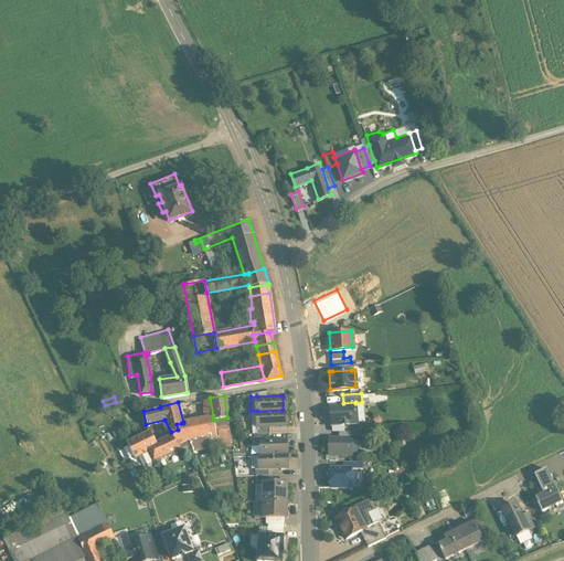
[(343,403),(329,404),(331,423),(357,421),(355,403),(355,402),(343,403)]
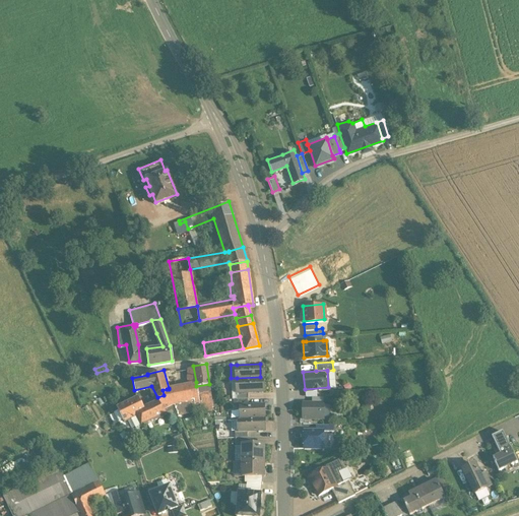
[(260,377),(237,378),(238,390),(247,390),(261,390),(260,377)]
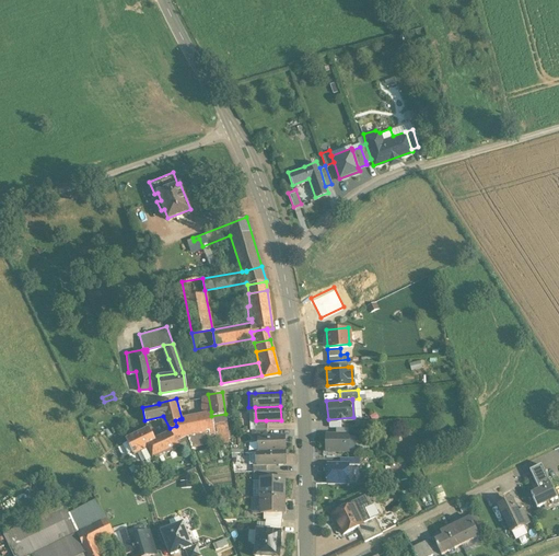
[(202,414),(182,418),(182,419),(179,419),(182,436),(186,433),(190,444),(213,440),(212,432),(224,431),(224,435),(228,433),(225,414),(211,416),(211,412),(205,413),(205,410),(202,412),(202,414)]
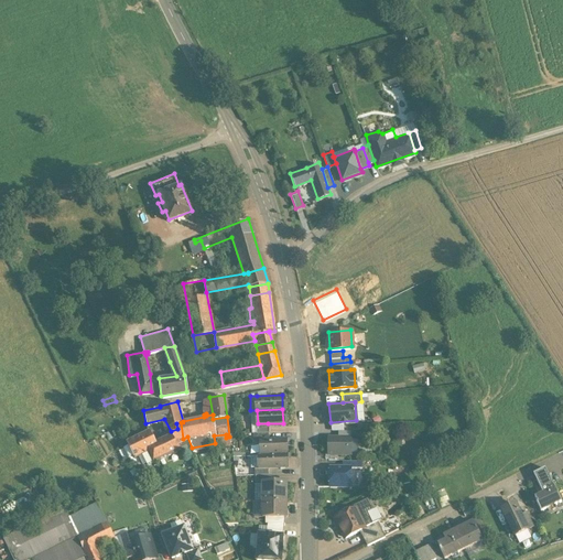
[(148,429),(126,440),(126,441),(123,442),(125,444),(127,443),(133,456),(147,450),(151,448),(148,429)]
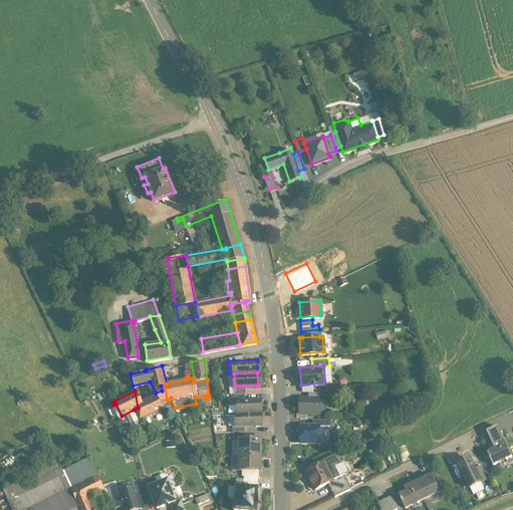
[(156,394),(145,400),(147,404),(152,414),(164,408),(161,403),(161,404),(156,394)]
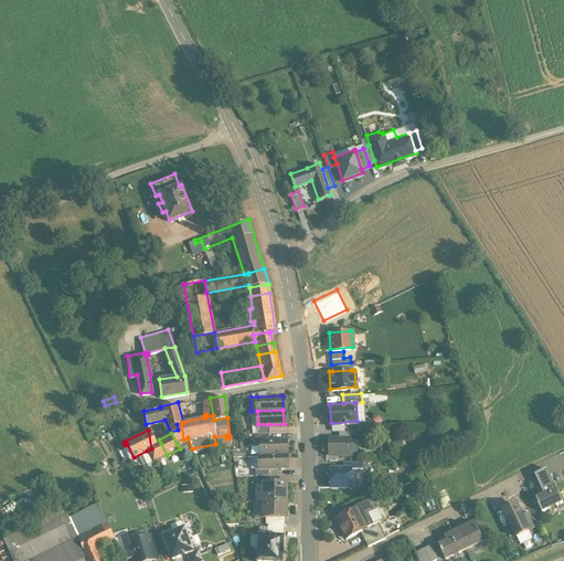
[(349,436),(329,436),(329,453),(349,453),(349,436)]
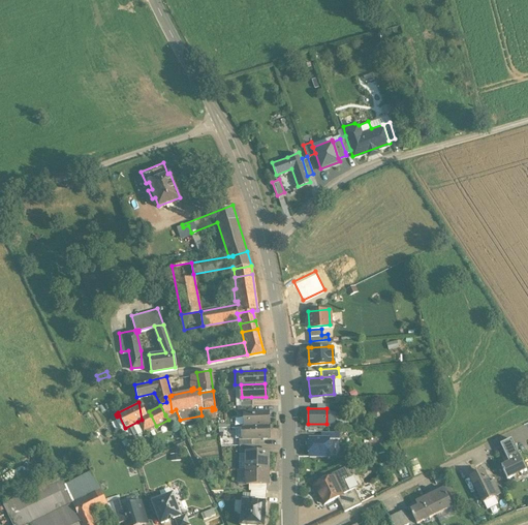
[(251,410),(245,410),(245,425),(267,424),(266,409),(251,410)]
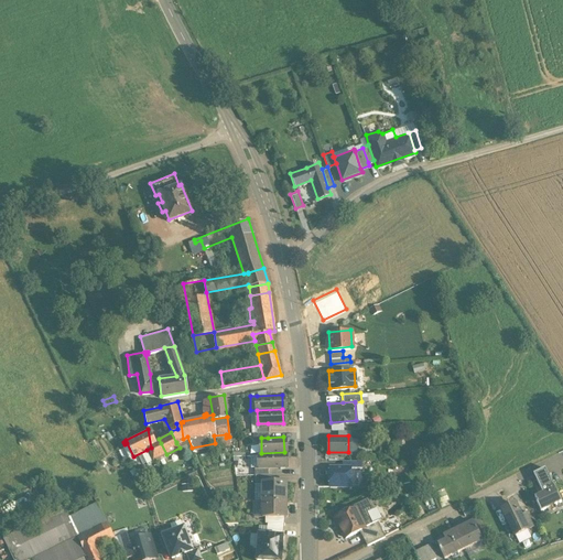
[(151,448),(147,450),(152,461),(166,454),(161,443),(151,448)]
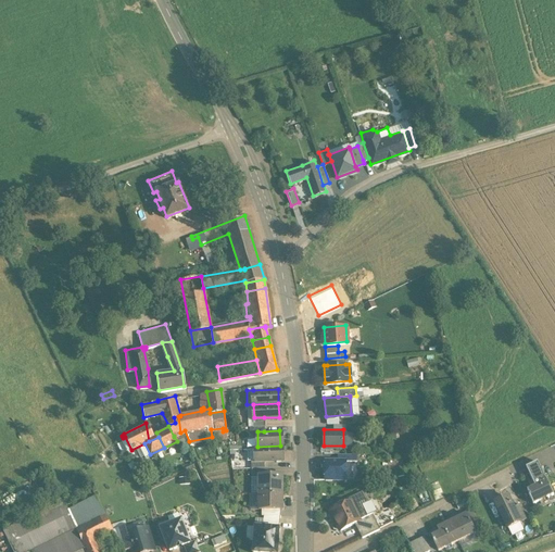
[(257,447),(247,447),(247,459),(251,459),(255,459),(255,460),(263,460),(280,459),(280,446),(257,447)]
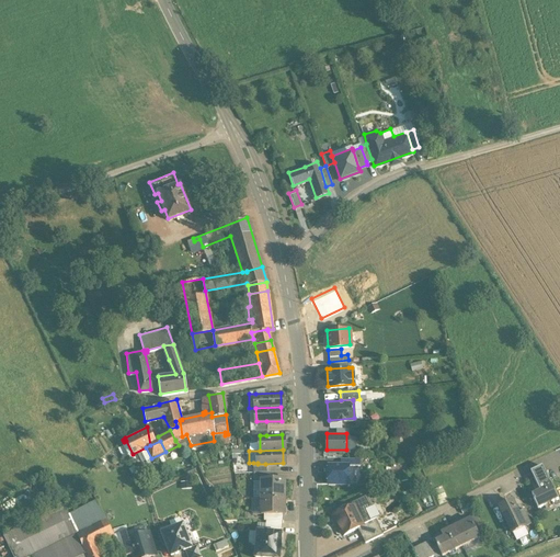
[(340,463),(328,463),(328,482),(347,482),(347,464),(347,463),(340,463)]
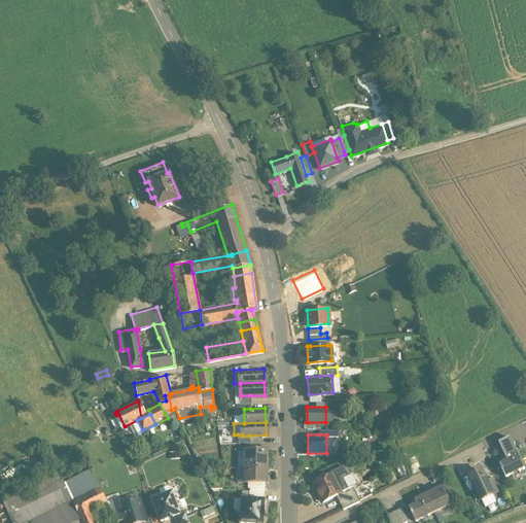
[(524,465),(507,436),(496,441),(505,459),(498,462),(504,475),(524,465)]
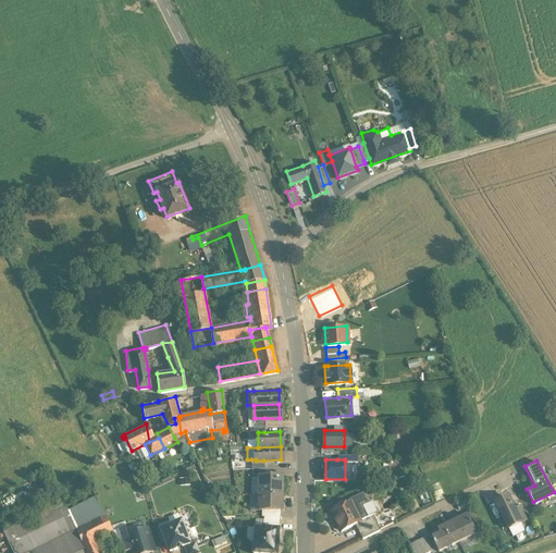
[(264,466),(251,467),(251,476),(261,476),(264,476),(264,466)]
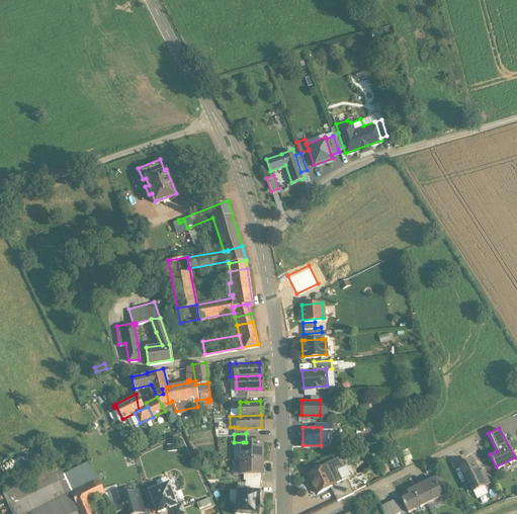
[(262,440),(250,440),(250,442),(246,442),(243,442),(243,447),(240,447),(240,458),(262,458),(262,440)]
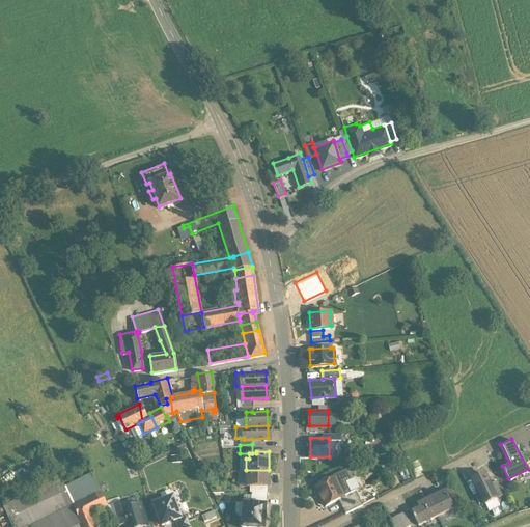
[(321,480),(321,482),(314,486),(324,503),(337,497),(342,495),(341,494),(354,488),(356,486),(357,483),(355,478),(352,477),(350,477),(344,467),(331,474),(332,476),(329,478),(328,477),(326,476),(325,476),(323,476),(322,477),(321,479),(321,480)]
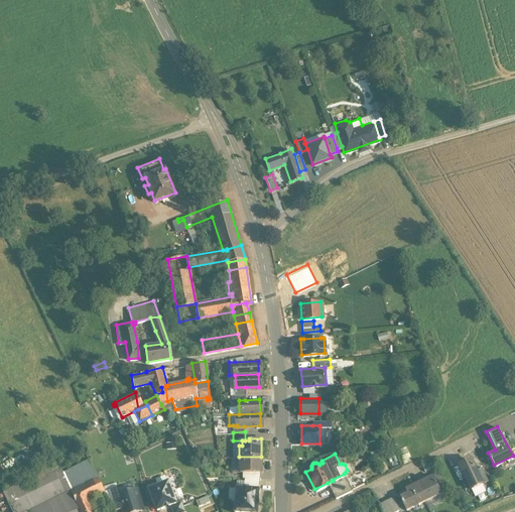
[(261,457),(239,457),(239,470),(261,470),(261,457)]
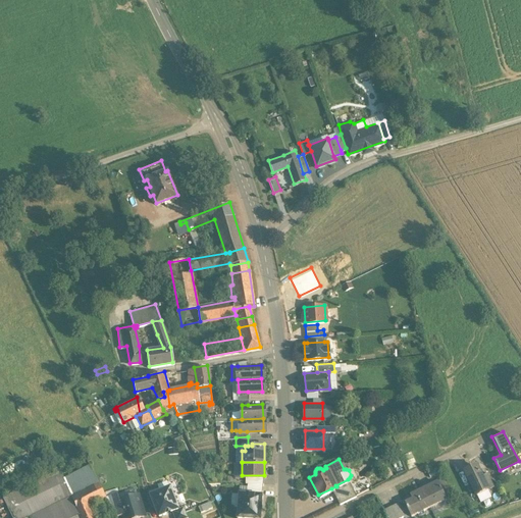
[(89,464),(63,476),(59,468),(2,496),(12,517),(71,517),(80,514),(70,496),(98,482),(89,464)]
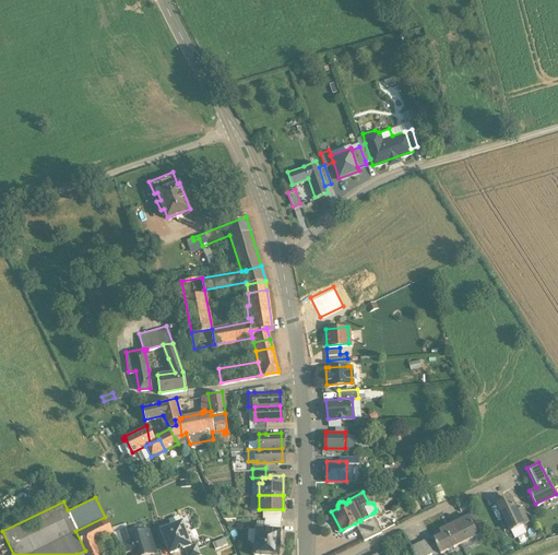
[(469,497),(456,503),(460,509),(471,504),(469,497)]
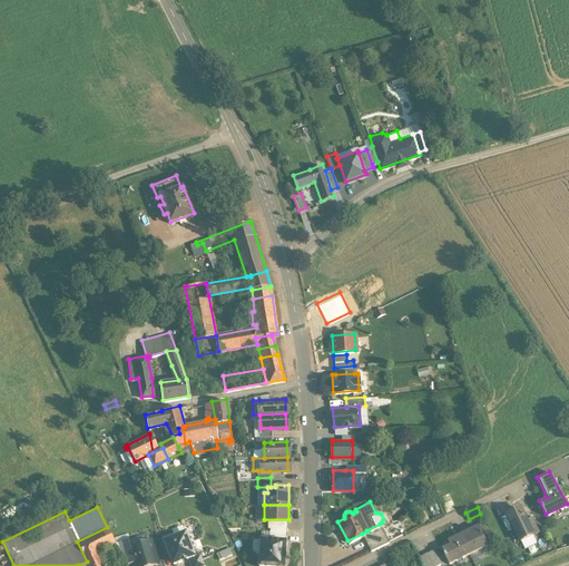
[(520,507),(507,514),(519,539),(532,533),(525,518),(520,507)]
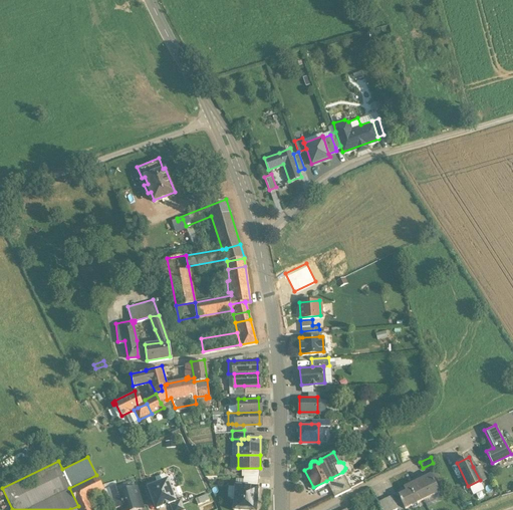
[(485,478),(479,464),(473,467),(480,480),(485,478)]
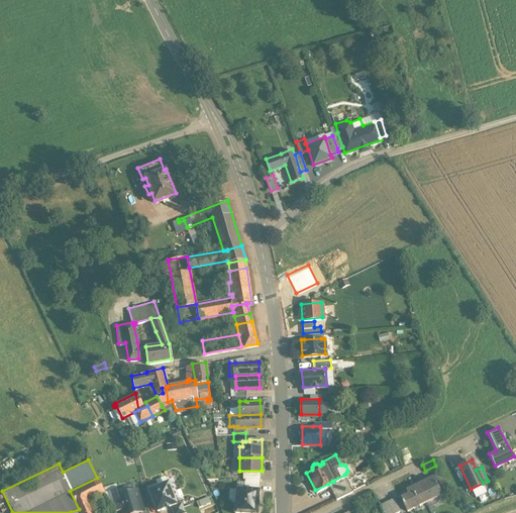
[(436,473),(406,488),(408,492),(401,495),(403,499),(402,499),(407,509),(445,491),(436,473)]
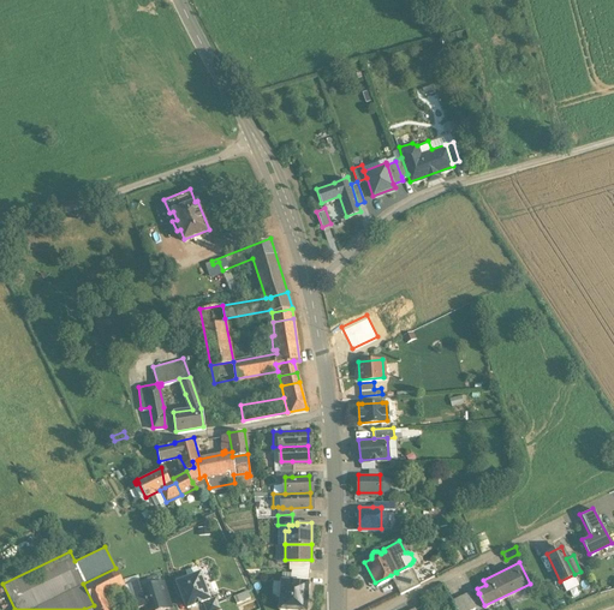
[(410,564),(395,572),(397,573),(391,575),(399,592),(418,582),(410,564)]
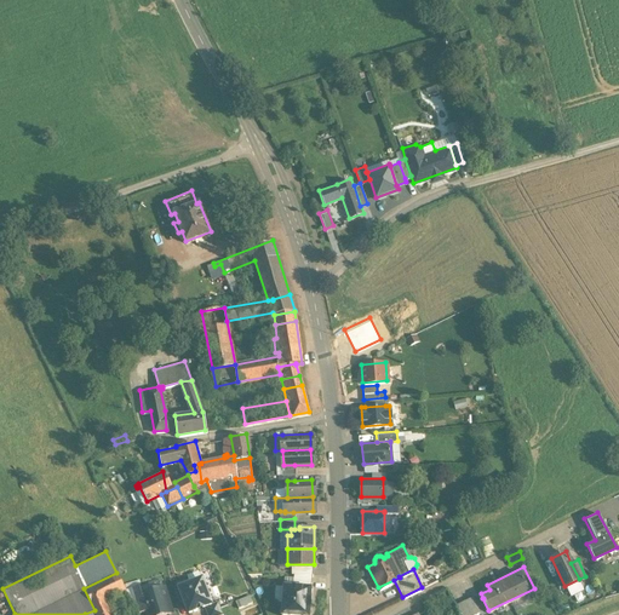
[(311,572),(293,572),(292,581),(297,581),(310,582),(311,572)]
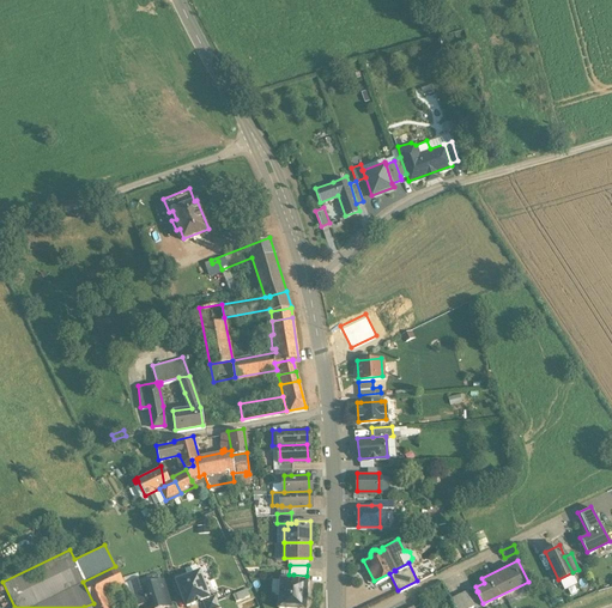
[(115,566),(83,582),(94,603),(96,607),(109,607),(103,593),(116,587),(123,582),(115,566)]
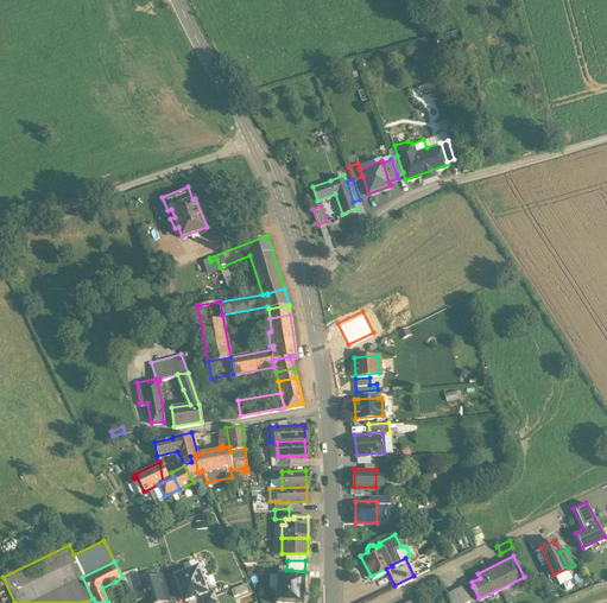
[(184,567),(174,571),(184,598),(193,595),(193,594),(197,591),(198,592),(200,592),(207,590),(197,565),(185,570),(184,567)]
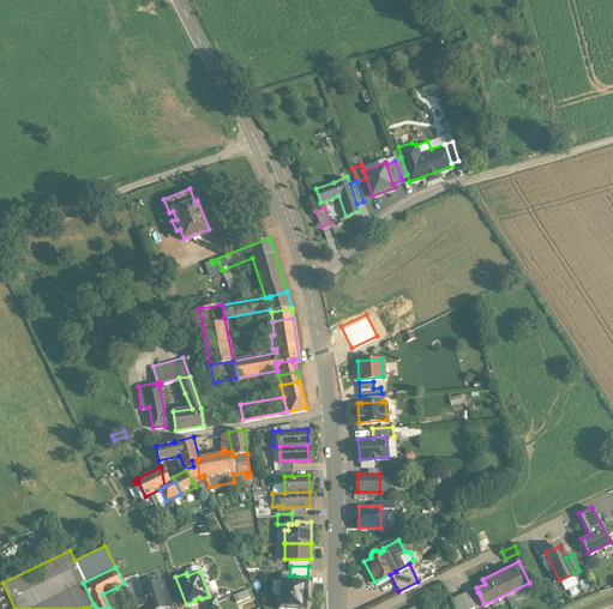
[(148,574),(139,577),(142,586),(151,584),(148,574)]
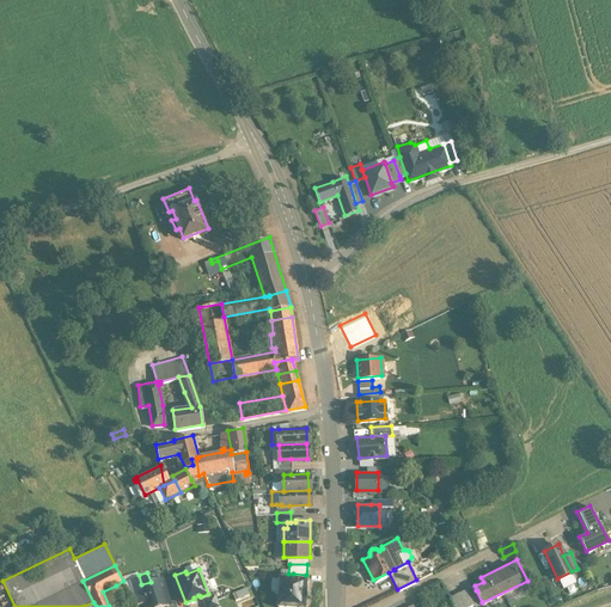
[(139,575),(124,580),(133,595),(133,598),(135,601),(136,602),(145,600),(140,586),(141,584),(139,575)]
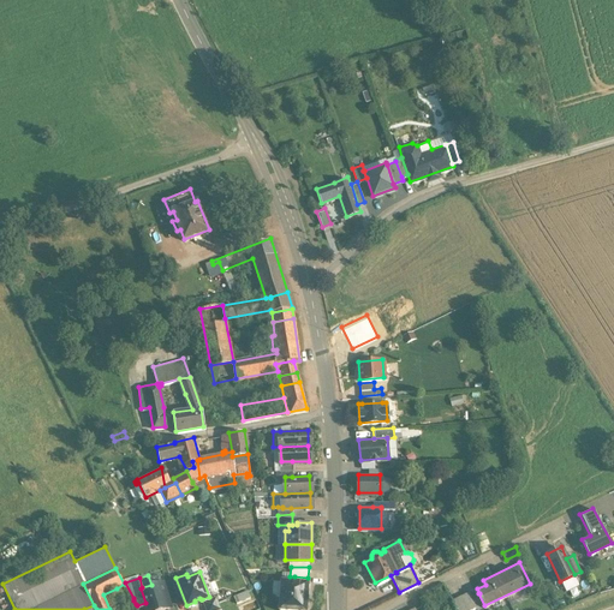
[(294,580),(273,579),(272,591),(280,592),(279,608),(303,609),(305,609),(308,581),(294,580)]
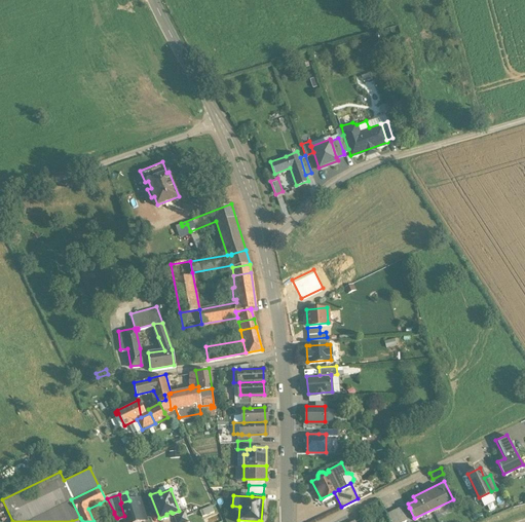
[(121,502),(120,504),(124,516),(126,521),(130,521),(144,517),(138,497),(129,500),(121,502)]
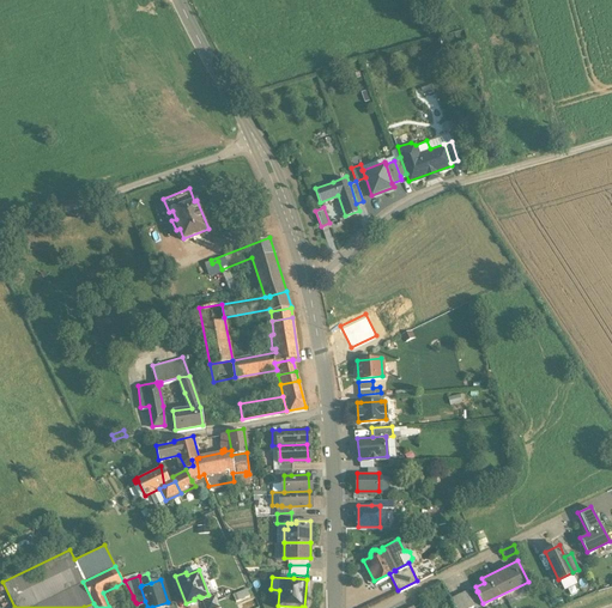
[(133,596),(125,581),(123,582),(116,587),(123,601),(133,596)]
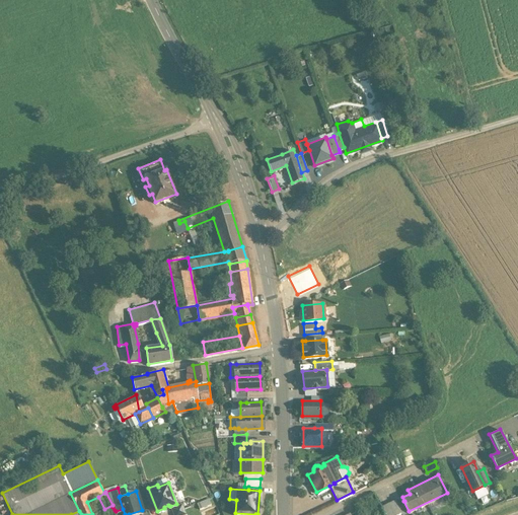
[(394,498),(382,504),(386,514),(402,514),(405,514),(402,509),(404,508),(400,499),(396,501),(394,498)]
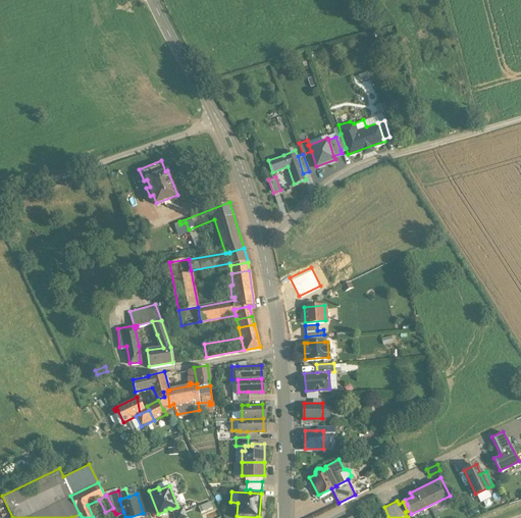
[(177,507),(171,509),(174,517),(180,517),(187,516),(183,504),(177,507)]
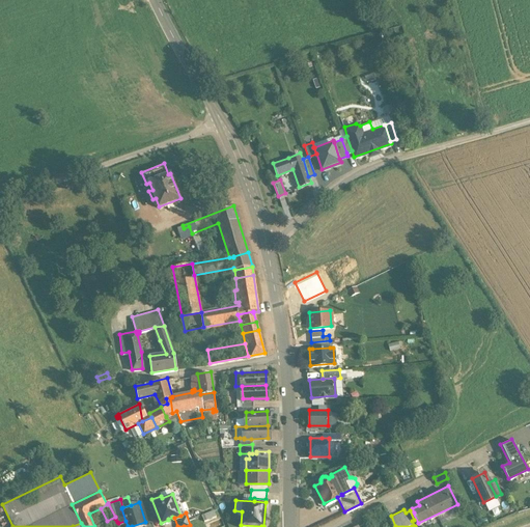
[(119,526),(118,523),(117,522),(115,519),(115,517),(107,521),(110,526),(119,526)]
